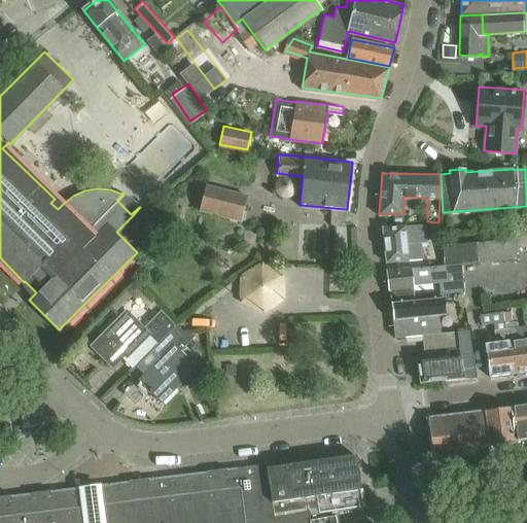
[(199,208),(241,219),(247,195),(206,183),(199,208)]
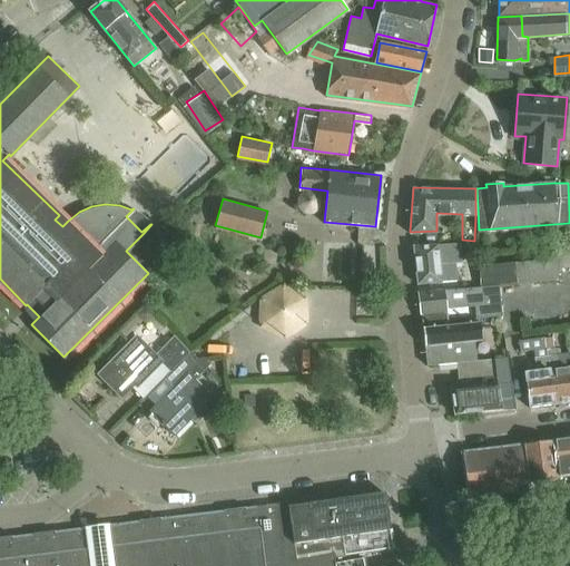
[(413,245),(418,282),(458,279),(455,265),(461,264),(459,241),(413,245)]
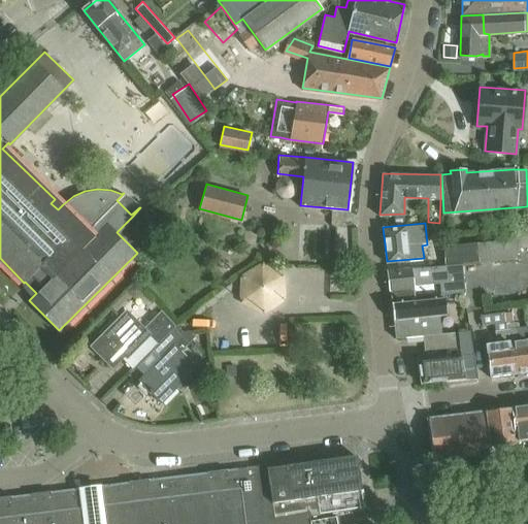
[(447,264),(388,269),(392,298),(416,295),(414,284),(439,282),(441,293),(464,291),(461,263),(480,261),(518,258),(517,248),(516,237),(515,237),(477,241),(444,244),(447,264)]
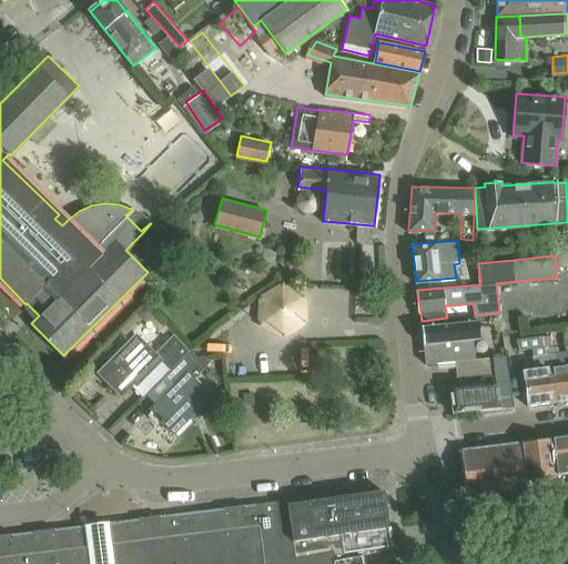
[(262,328),(285,326),(285,319),(307,318),(306,285),(262,286),(262,328)]
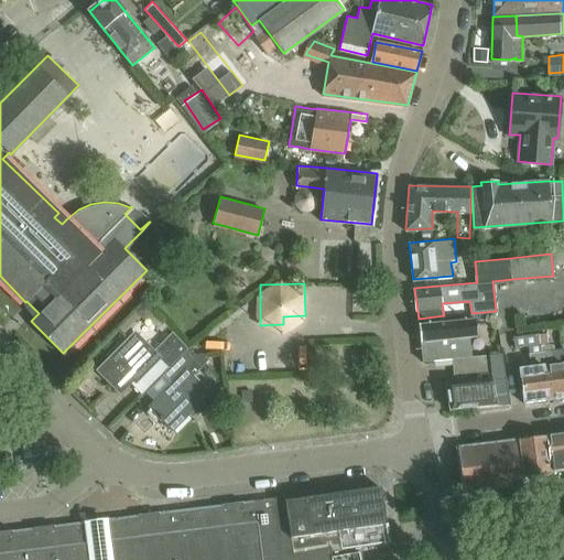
[(452,357),(454,375),(491,370),(490,353),(472,355),(470,336),(478,335),(476,316),(419,323),(421,341),(422,341),(424,361),(452,357)]
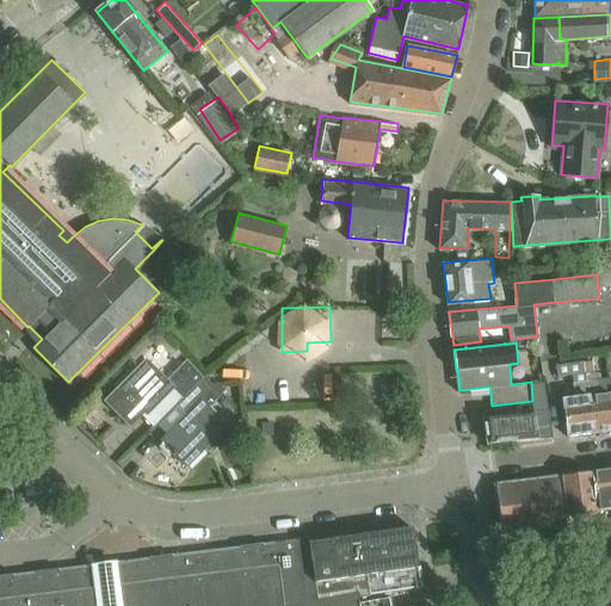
[(183,396),(201,378),(203,376),(186,357),(166,378),(146,358),(105,399),(130,422),(170,384),(183,396)]
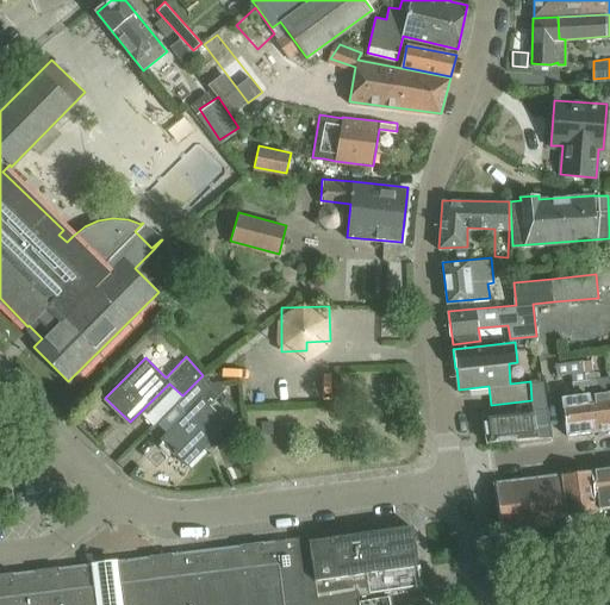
[(591,430),(583,360),(583,359),(555,362),(558,374),(572,373),(573,380),(572,380),(574,395),(562,397),(566,432),(591,430)]
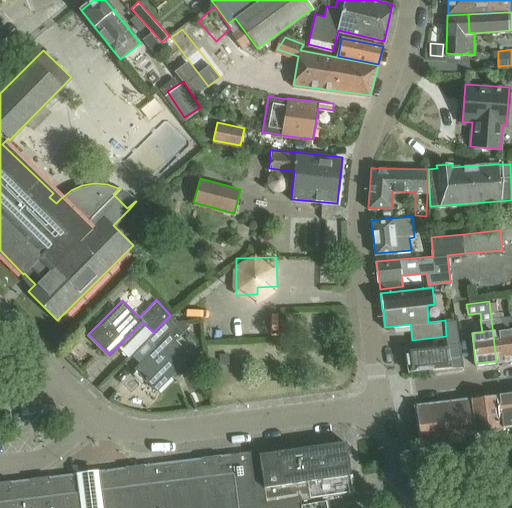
[(489,302),(496,361),(511,358),(511,328),(504,329),(503,316),(502,311),(499,311),(497,301),(489,302)]
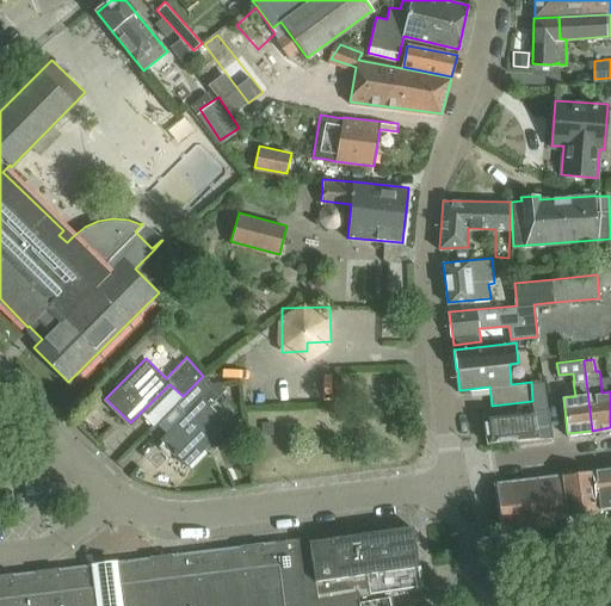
[(201,378),(183,396),(177,402),(187,412),(161,438),(187,463),(227,422),(203,399),(213,389),(201,378)]
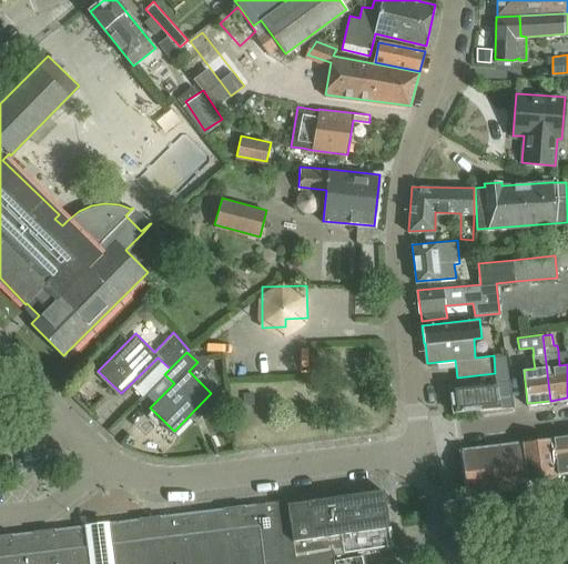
[(495,373),(457,378),(459,384),(449,385),(454,412),(514,405),(506,354),(494,355),(495,373)]
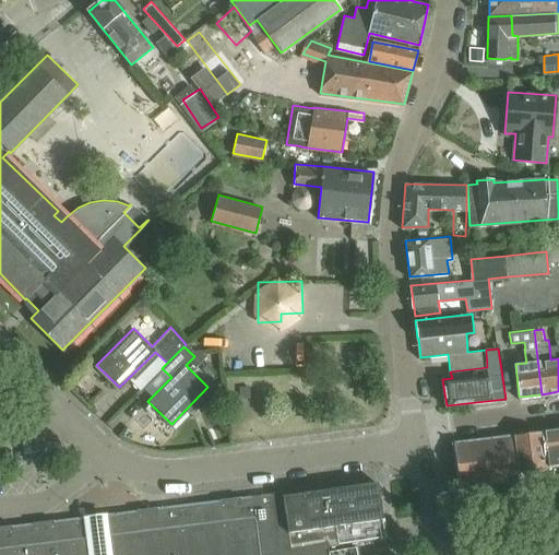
[(558,427),(539,430),(545,465),(558,463),(558,427)]
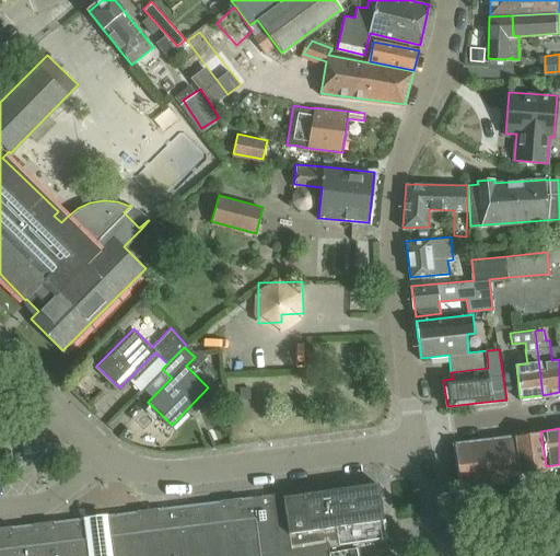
[(513,435),(518,472),(546,468),(546,466),(540,431),(513,435)]
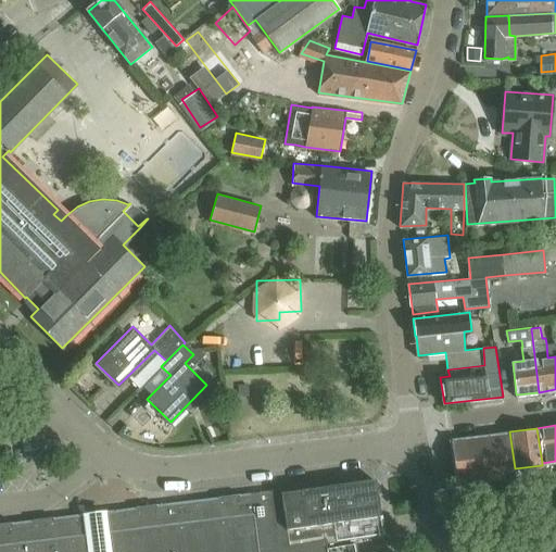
[(515,468),(509,431),(452,438),(452,437),(450,437),(450,440),(452,440),(452,439),(454,439),(456,460),(454,460),(452,460),(453,462),(455,462),(457,462),(459,481),(457,483),(457,481),(455,481),(455,485),(457,485),(457,484),(505,477),(504,471),(515,468)]
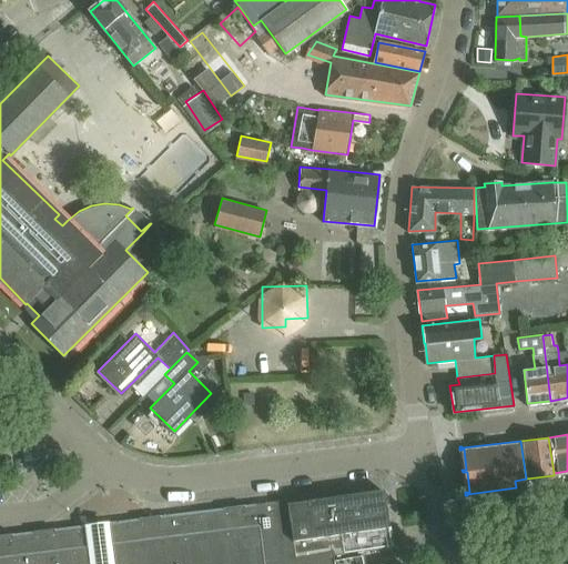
[(290,503),(287,503),(295,555),(305,554),(331,550),(328,535),(387,526),(389,526),(388,525),(387,525),(383,491),(384,490),(384,489),(382,490),(366,492),(305,501),(290,503)]
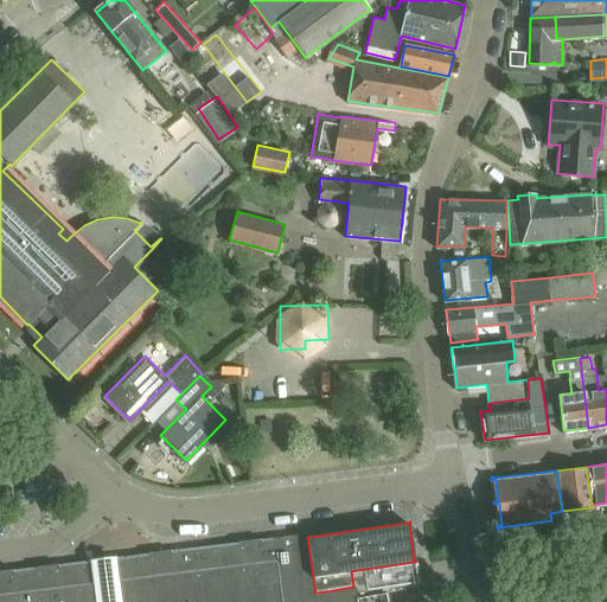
[(306,531),(296,532),(305,601),(327,599),(326,591),(315,593),(307,537),(306,531)]
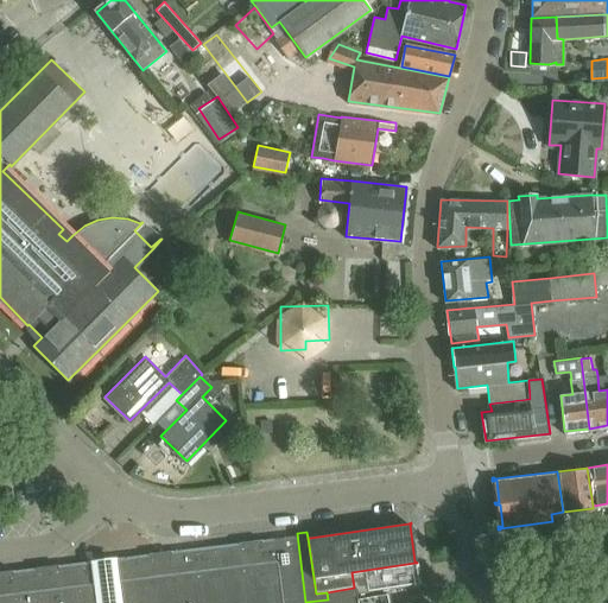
[(297,533),(273,537),(280,602),(328,602),(328,600),(305,602),(297,533)]
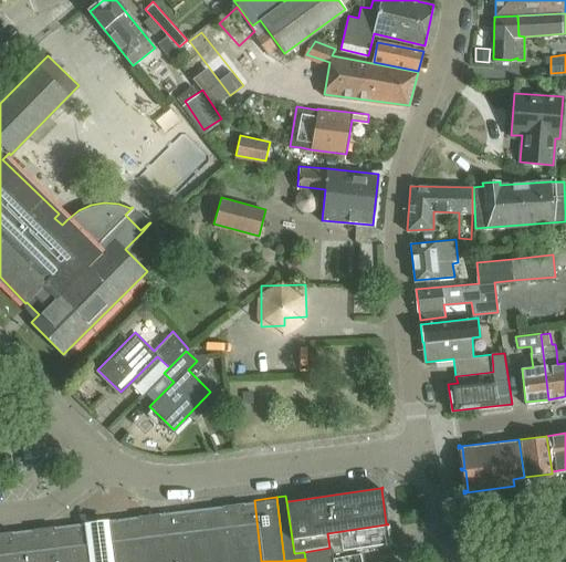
[(105,519),(107,540),(109,561),(261,561),(254,500),(105,519)]
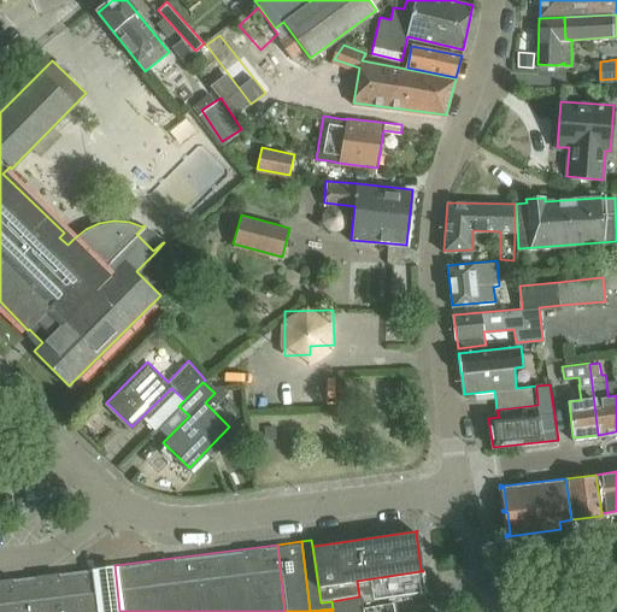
[(24,576),(28,611),(100,611),(95,568),(24,576)]
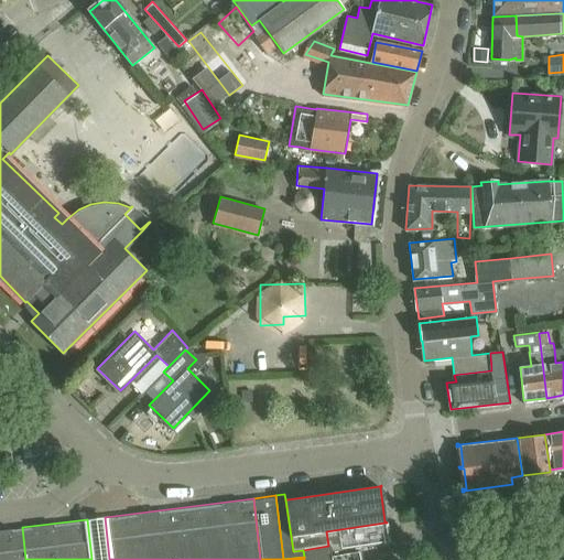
[(303,550),(304,557),(304,559),(362,559),(360,549),(332,555),(331,550),(389,540),(389,539),(388,539),(384,523),(326,531),(328,546),(303,550)]
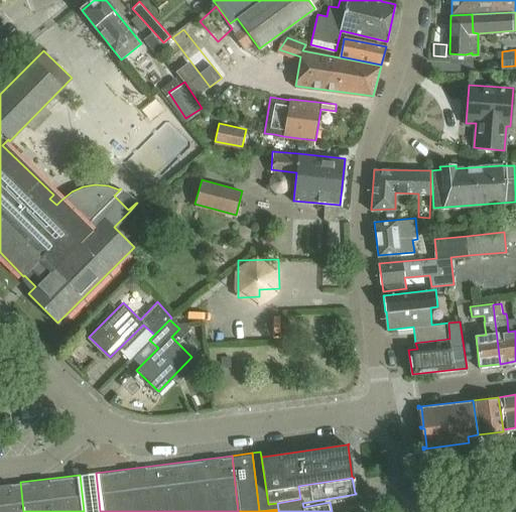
[(0,511),(23,511),(20,482),(1,484),(4,511),(0,511)]
